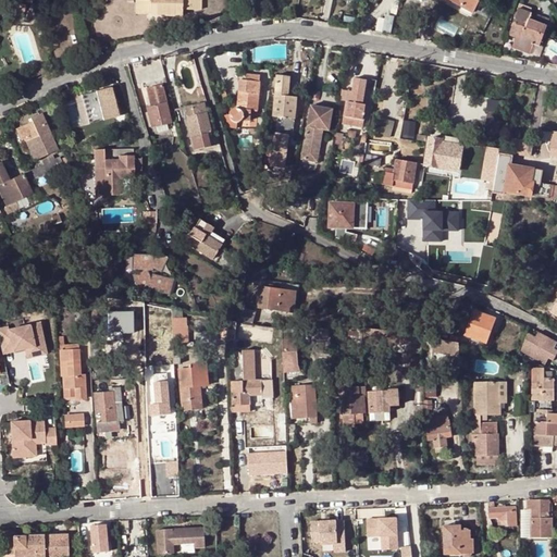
[(199,10),(199,0),(149,0),(149,14),(182,15),(182,9),(199,10)]
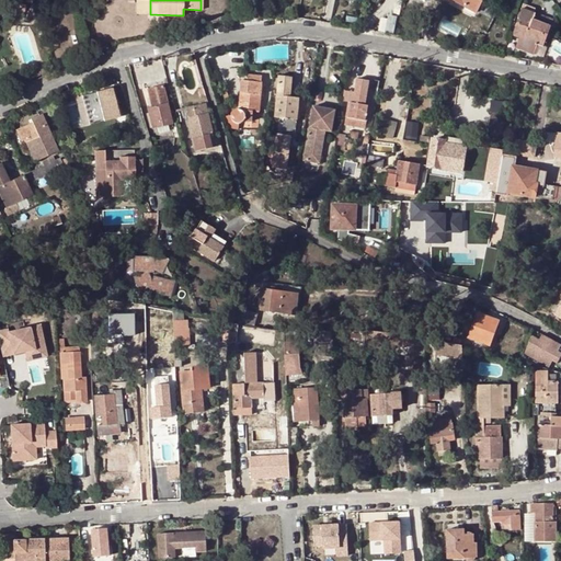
[(451,0),(476,12),(481,0),(451,0)]
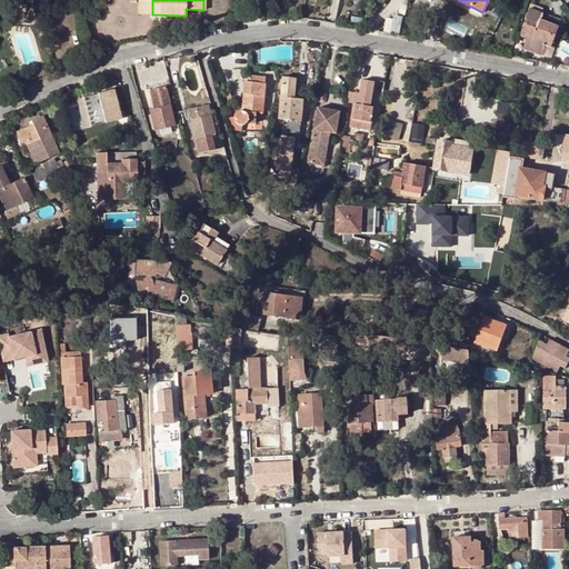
[(543,15),(530,9),(520,35),(528,38),(522,49),(541,56),(546,45),(551,47),(559,28),(541,21),(543,15)]
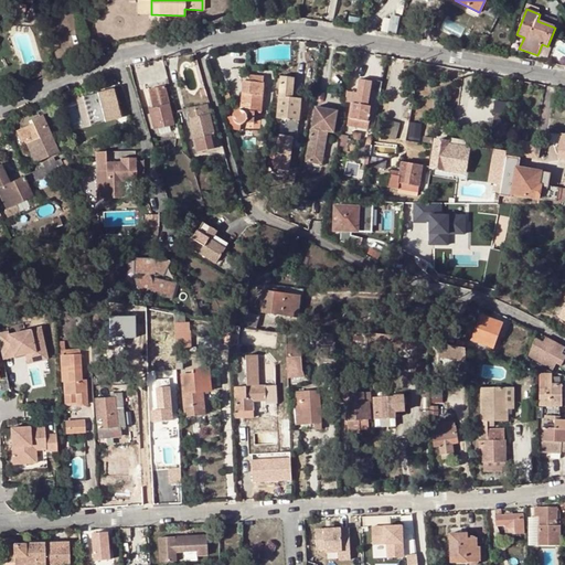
[(557,21),(540,14),(537,21),(555,28),(557,21)]
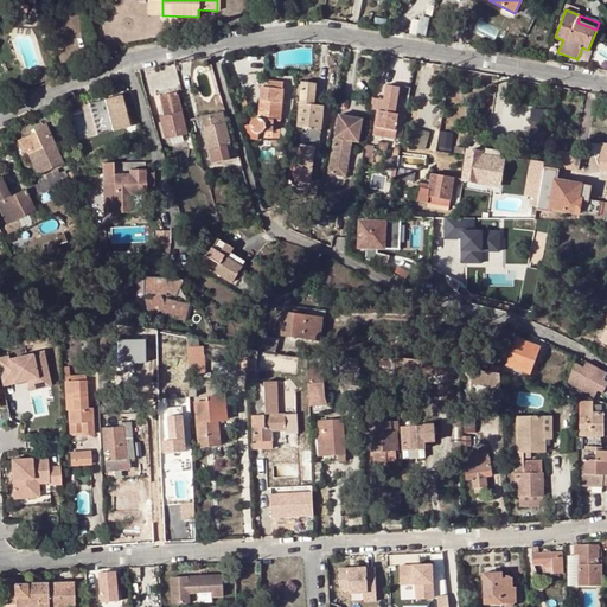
[(257,136),(257,134),(260,134),(262,133),(263,132),(273,133),(274,121),(280,121),(283,83),(269,82),(268,89),(262,88),(259,119),(257,119),(255,120),(253,121),(251,122),(250,126),(244,127),(248,139),(257,136)]
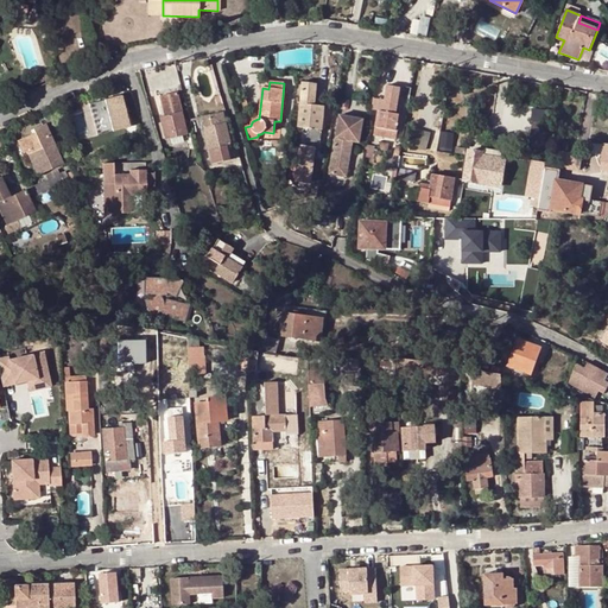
[(303,83),(302,96),(301,105),(298,128),(308,128),(308,134),(303,134),(298,178),(312,179),(316,145),(321,146),(324,107),(316,106),(318,84),(303,83)]
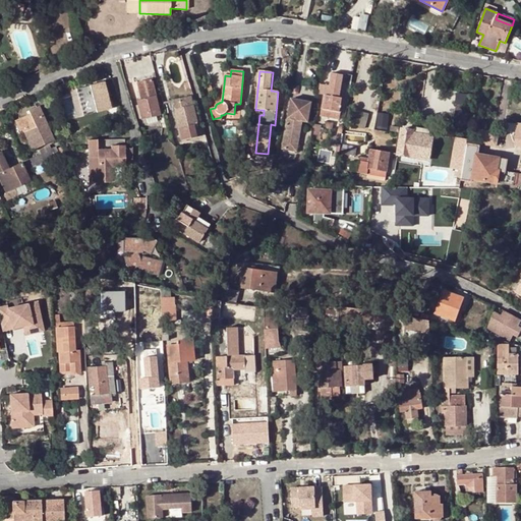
[(338,120),(342,99),(338,98),(342,75),(331,73),(329,85),(325,85),(319,116),(338,120)]
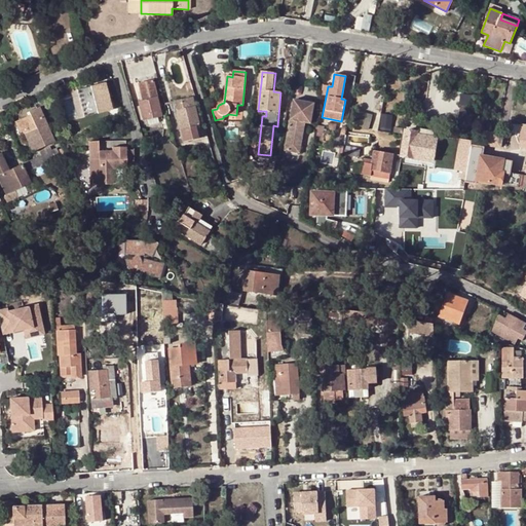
[(142,121),(148,119),(157,116),(161,115),(153,79),(139,83),(144,102),(139,103),(140,107),(138,108),(142,121)]
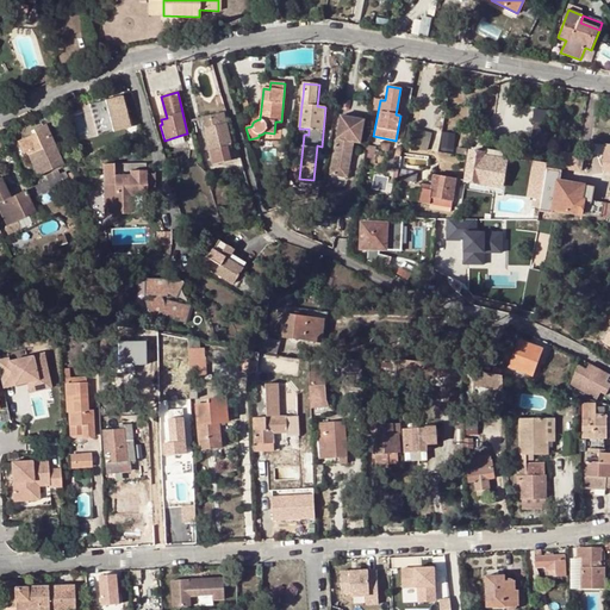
[(125,95),(93,99),(98,132),(130,128),(125,95)]
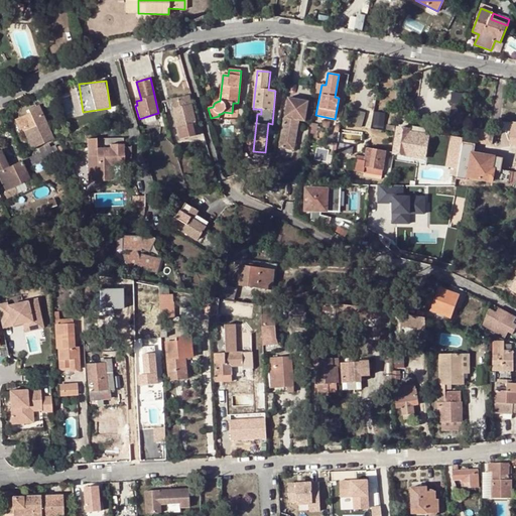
[(452,121),(464,121),(464,92),(452,92),(452,121)]
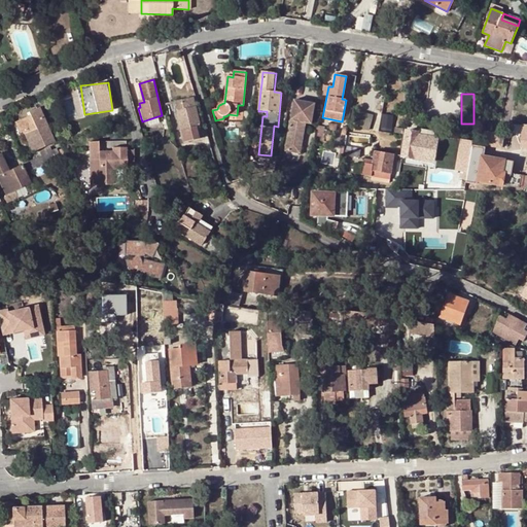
[(184,109),(196,107),(192,97),(182,100),(184,109)]
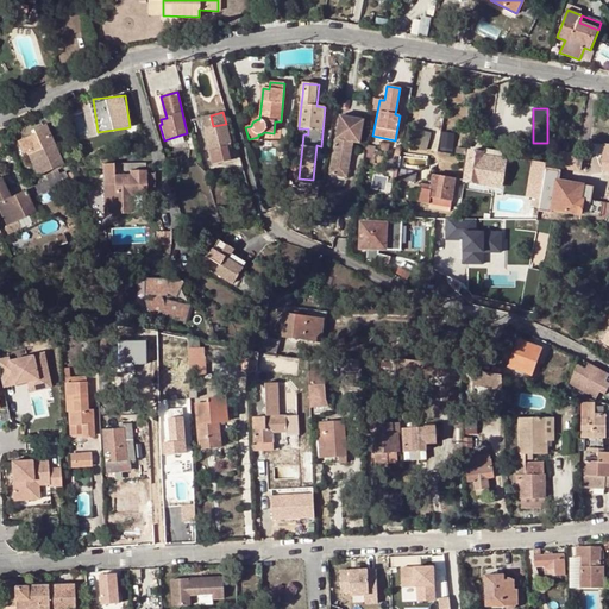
[(201,118),(205,129),(213,126),(211,115),(201,118)]
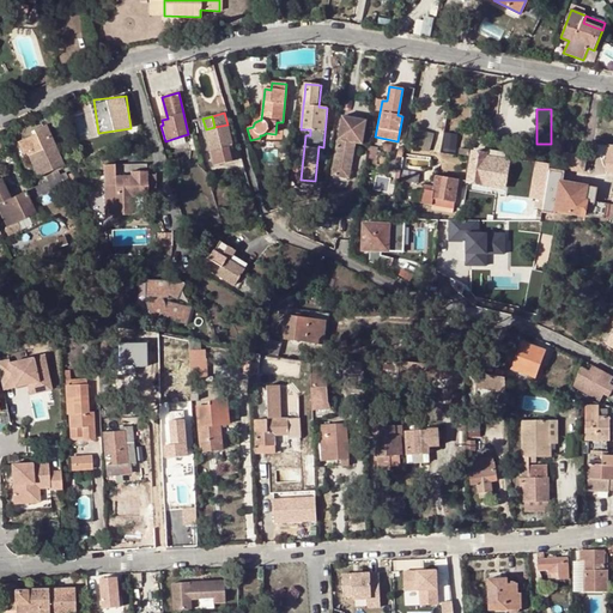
[(343,116),(338,140),(333,176),(350,178),(356,144),(363,145),(366,121),(343,116)]
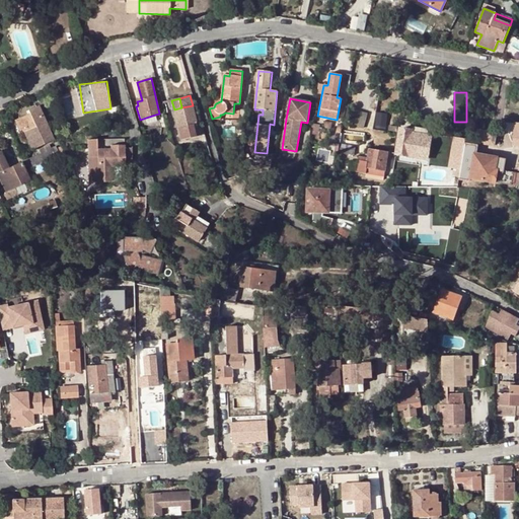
[(184,138),(200,135),(198,125),(193,105),(181,107),(174,109),(178,128),(181,128),(184,138)]
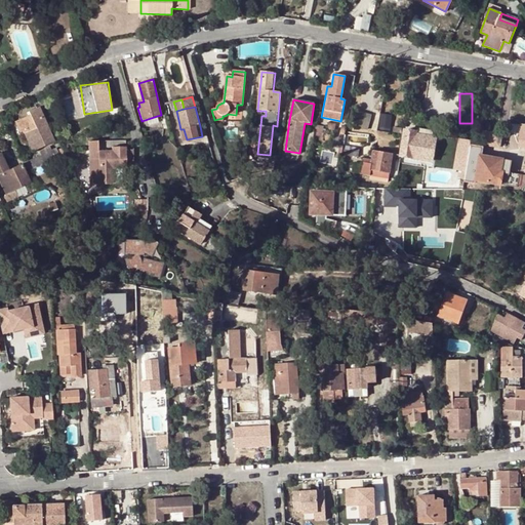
[(54,142),(39,108),(29,112),(30,115),(14,122),(19,133),(24,132),(32,151),(54,142)]
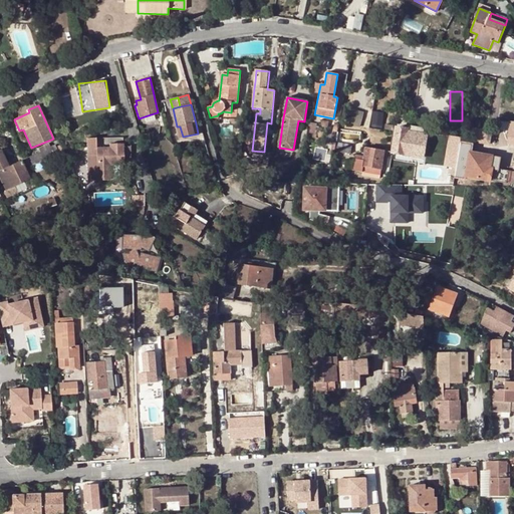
[(363,113),(350,110),(348,123),(361,126),(363,113)]
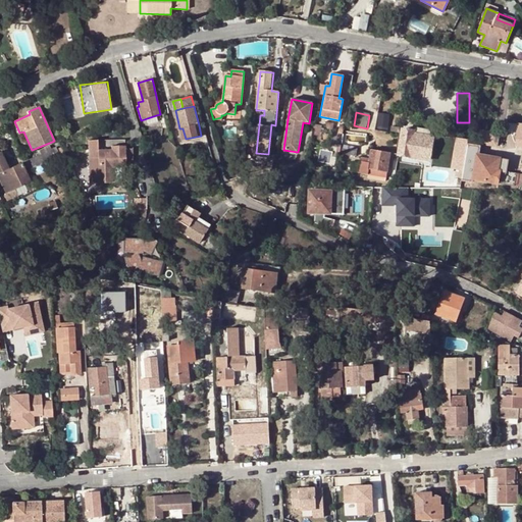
[(313,127),(311,140),(319,141),(321,128),(313,127)]
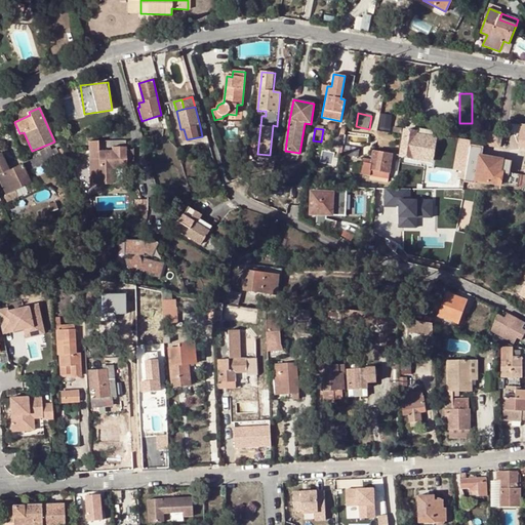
[(437,137),(433,137),(417,134),(417,132),(405,129),(400,155),(433,161),(437,137)]
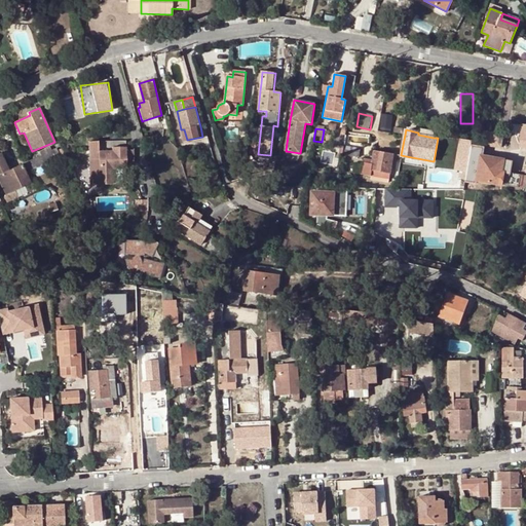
[(418,135),(434,138),(435,133),(433,130),(421,129),(418,130),(418,133),(418,135)]
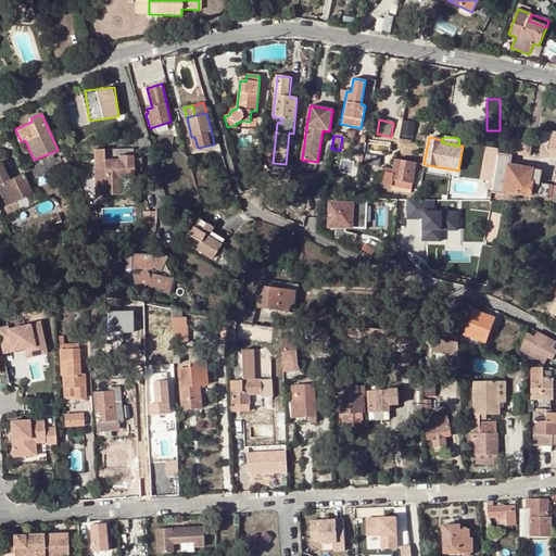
[(96,150),(96,194),(118,196),(118,192),(129,192),(129,180),(134,180),(134,175),(141,175),(140,159),(133,159),(104,159),(104,151),(96,150)]
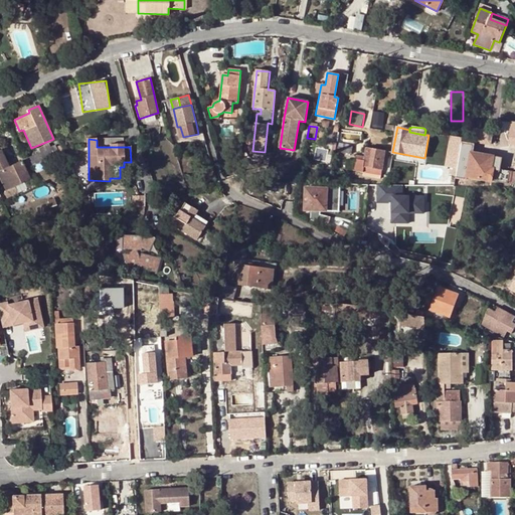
[(337,143),(335,151),(351,154),(351,151),(356,152),(357,146),(337,143)]
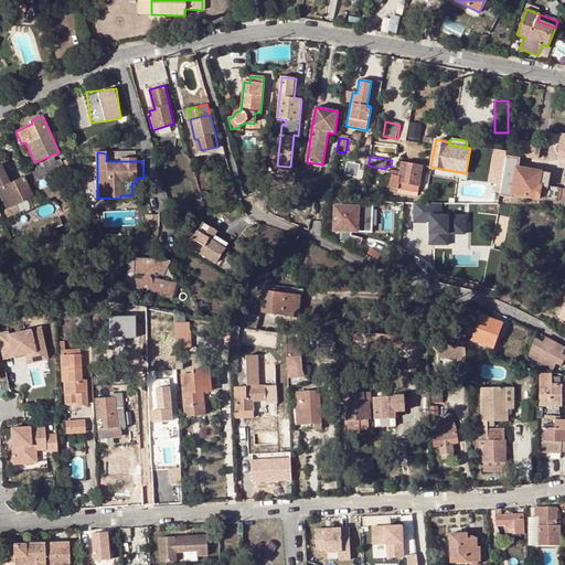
[(65,171),(60,160),(55,162),(53,159),(41,163),(43,168),(28,174),(33,185),(65,171)]
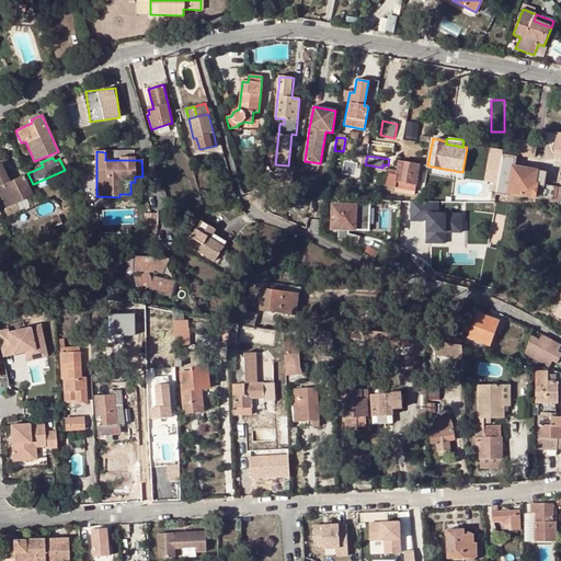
[(420,164),(399,161),(398,167),(397,174),(389,173),(387,185),(415,190),(420,164)]
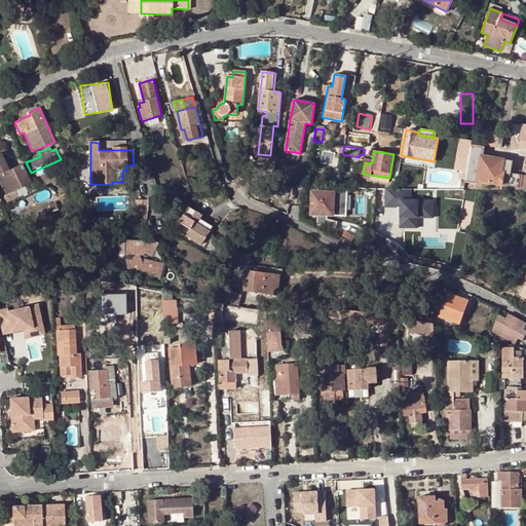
[(9,171),(1,153),(0,153),(0,187),(2,186),(6,194),(4,195),(8,202),(19,197),(15,190),(31,182),(23,164),(9,171)]
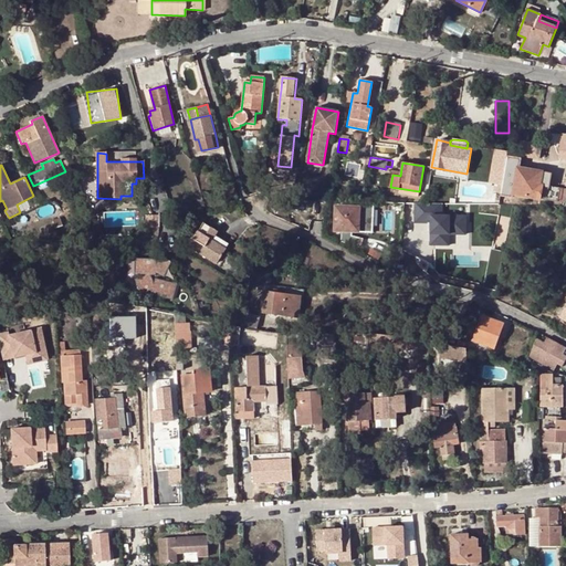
[(499,200),(499,202),(511,203),(513,195),(546,201),(548,186),(551,174),(504,166),(499,196),(499,200)]
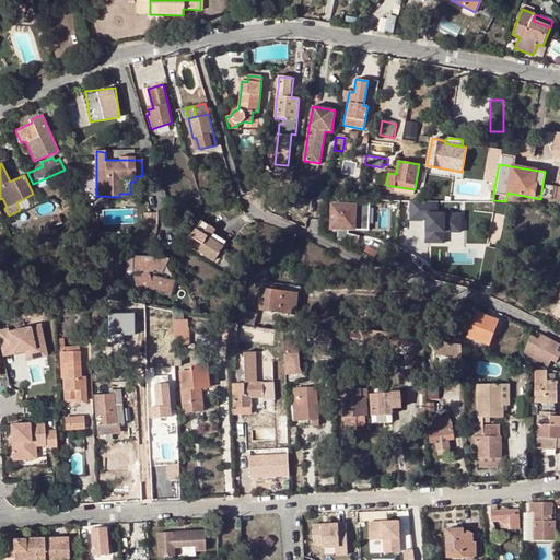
[(256,189),(258,175),(249,174),(246,188),(256,189)]
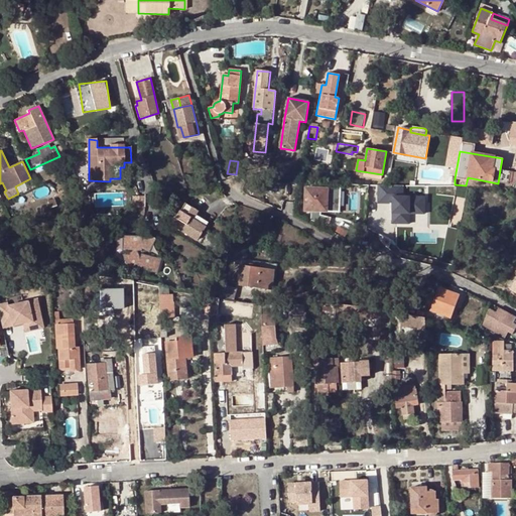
[(510,171),(500,169),(498,183),(508,184),(510,171)]
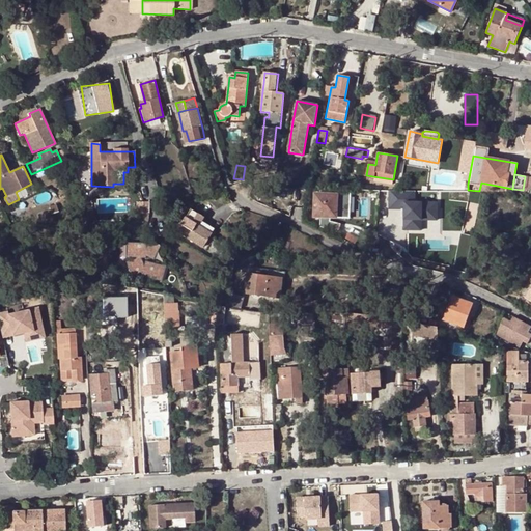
[(215,190),(216,196),(226,194),(224,188),(215,190)]
